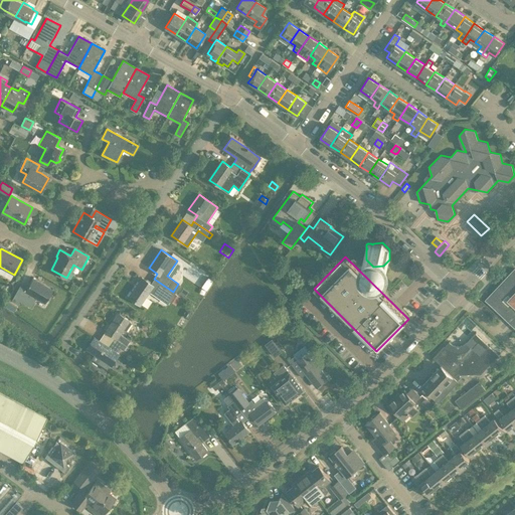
[(488,297),(488,298),(489,298),(489,302),(489,303),(492,307),(493,306),(514,327),(514,269),(492,293),(489,297),(488,297)]
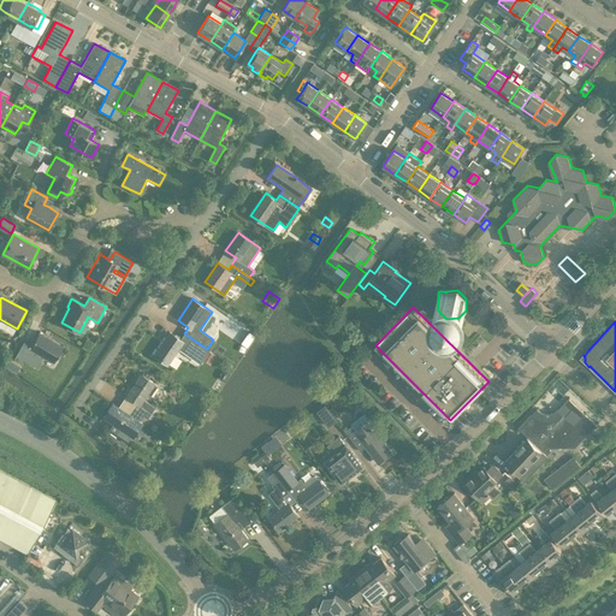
[(24,341),(13,360),(22,365),(24,360),(36,367),(43,356),(54,362),(63,347),(39,332),(31,345),(24,341)]
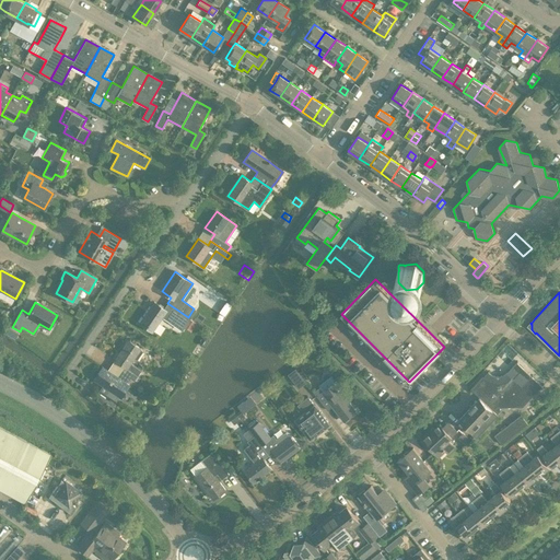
[(188,317),(167,303),(164,308),(154,302),(140,323),(152,331),(163,315),(181,328),(188,317)]
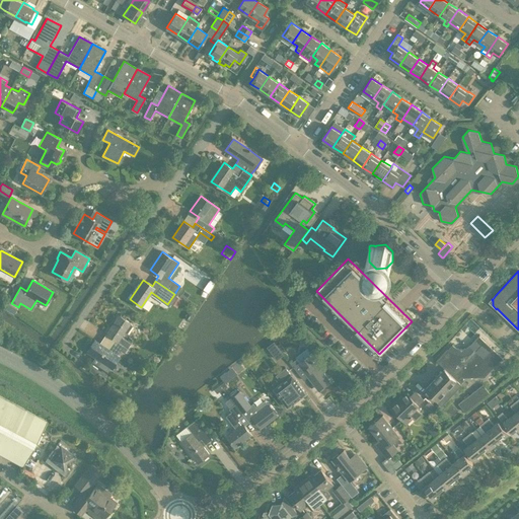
[(181,300),(175,296),(171,303),(176,307),(181,300)]
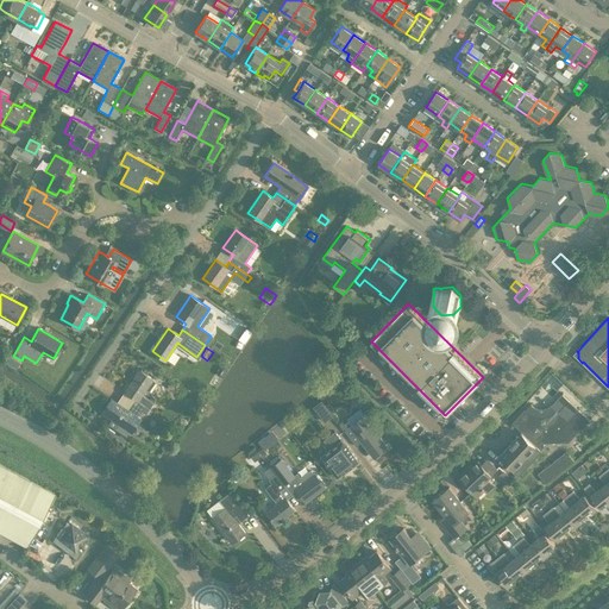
[(10,357),(6,363),(17,369),(19,363),(10,357)]
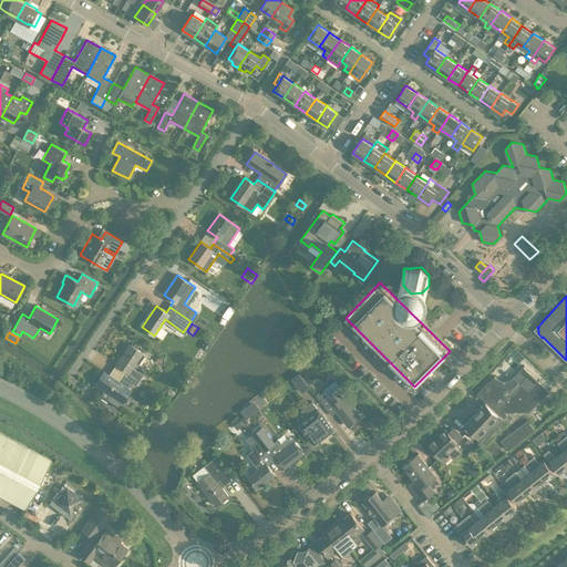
[(144,356),(142,353),(130,344),(116,364),(125,371),(119,381),(121,383),(121,384),(127,389),(129,387),(131,382),(136,385),(143,374),(132,368),(135,362),(138,364),(144,356)]
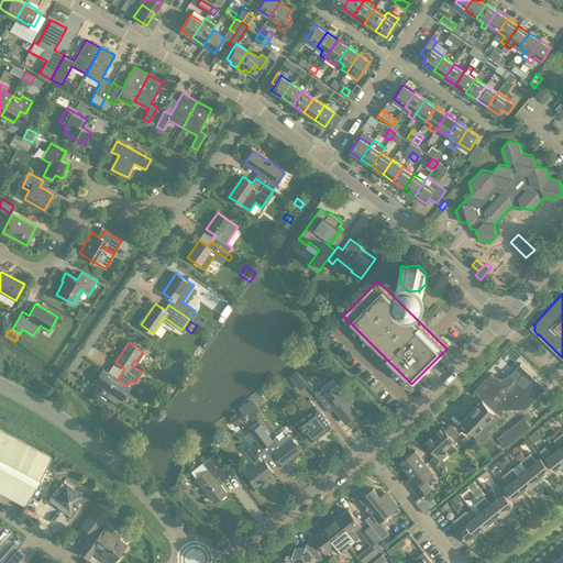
[(507,376),(505,376),(501,376),(498,376),(496,375),(492,373),(474,392),(483,399),(462,421),(476,434),(479,439),(503,414),(501,409),(515,409),(526,408),(536,398),(545,388),(534,378),(519,363),(510,373),(509,374),(508,375),(507,376)]
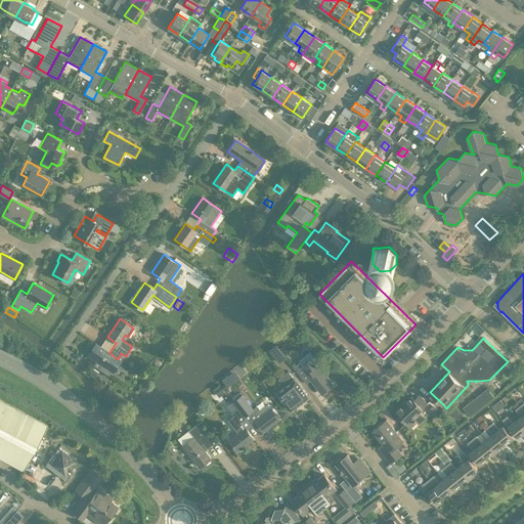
[(122,360),(119,357),(118,359),(112,355),(112,354),(110,352),(96,343),(88,355),(101,363),(98,368),(108,376),(112,372),(113,373),(122,360)]
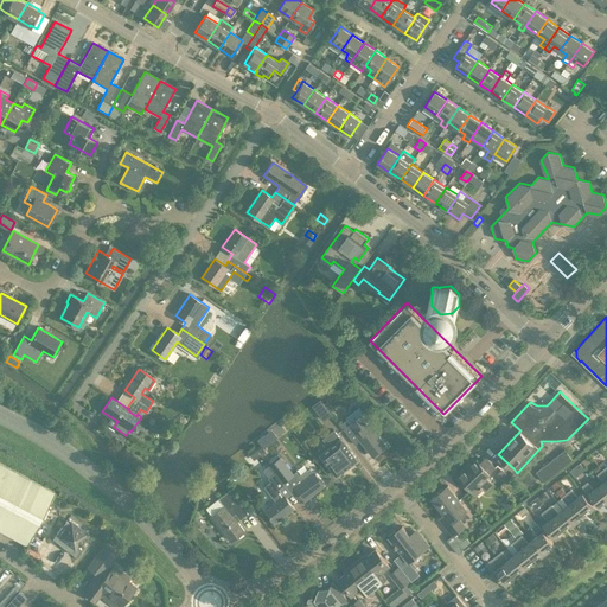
[(312,406),(324,421),(332,414),(328,409),(324,403),(320,400),(312,406)]
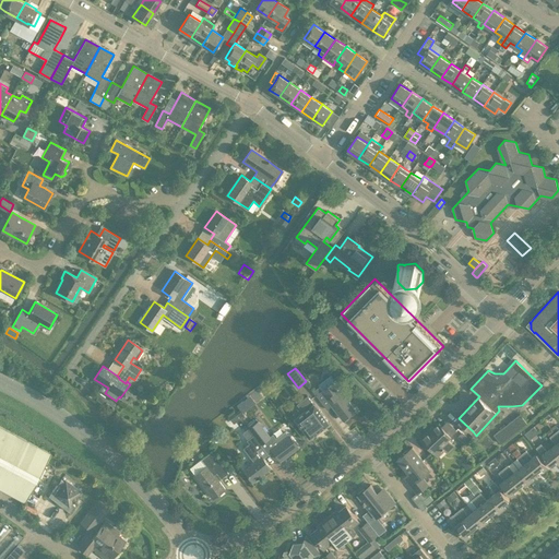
[(346,392),(332,373),(319,383),(320,385),(312,391),(328,409),(332,406),(343,419),(355,411),(343,394),(346,392)]
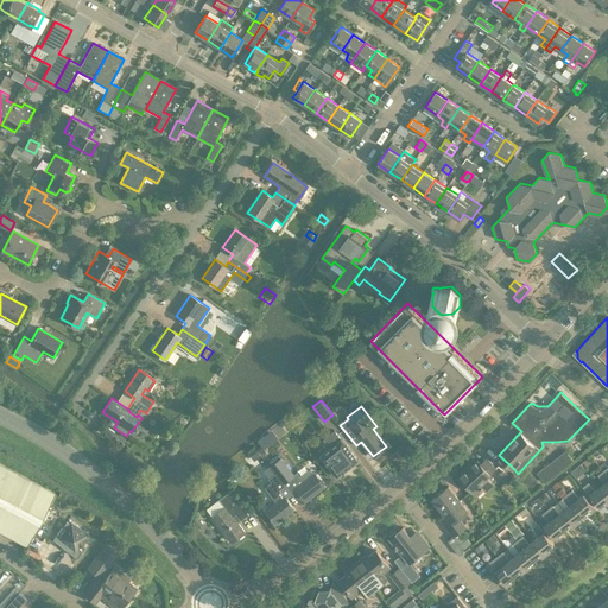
[(105,434),(111,438),(115,432),(108,428),(105,434)]
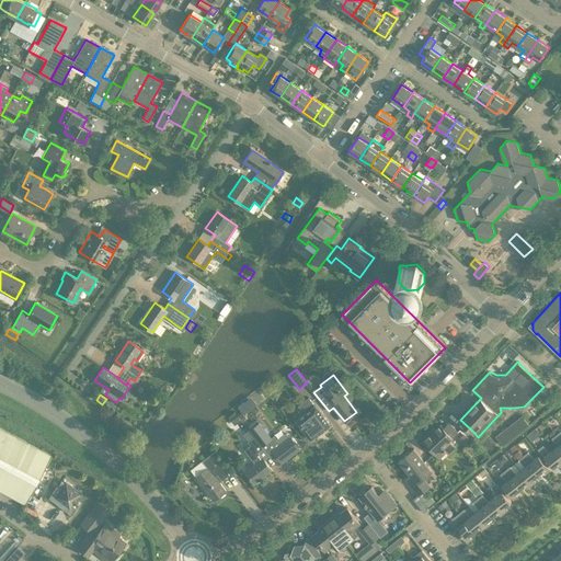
[(251,397),(238,407),(243,413),(256,403),(251,397)]
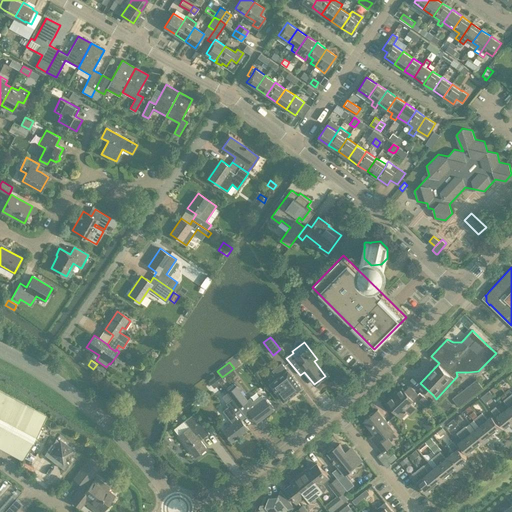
[(270,382),(278,392),(284,400),(302,387),(288,368),(287,369),(282,362),(272,370),(277,377),(270,382)]
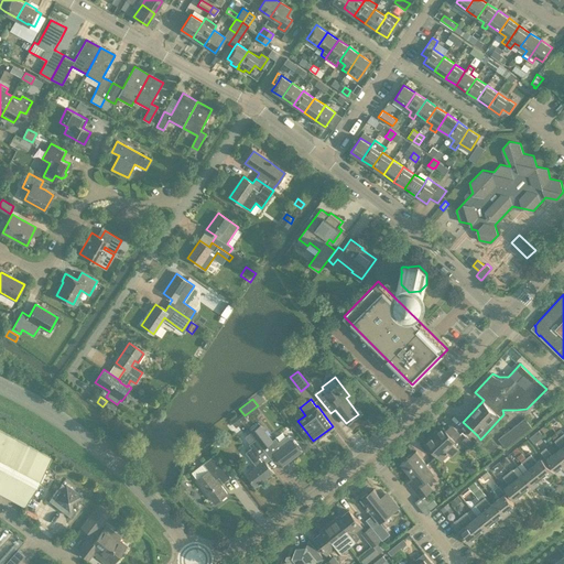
[(524,418),(506,433),(510,438),(529,423),(524,418)]
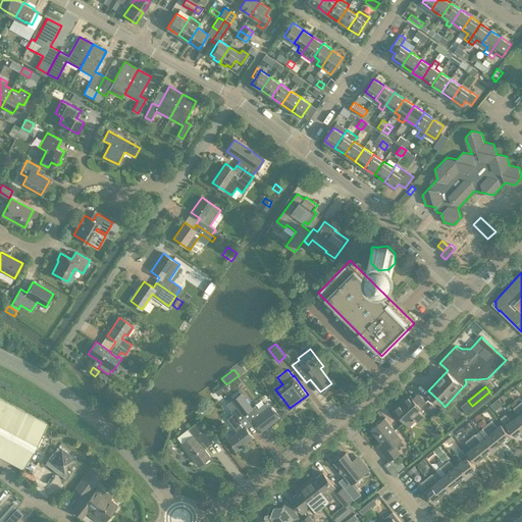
[(242,394),(232,400),(237,407),(240,410),(245,417),(251,425),(256,421),(261,428),(262,429),(263,428),(278,417),(270,406),(269,407),(266,404),(258,409),(255,405),(252,408),(242,394)]
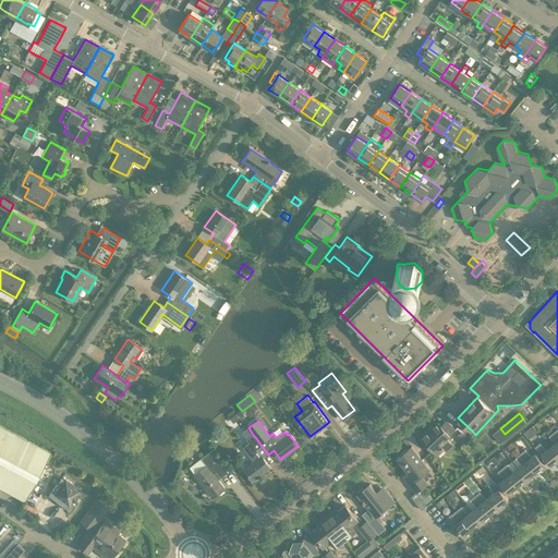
[(439,423),(422,438),(434,451),(440,446),(441,447),(440,448),(443,450),(444,449),(446,452),(453,445),(448,438),(451,436),(441,426),(439,423)]
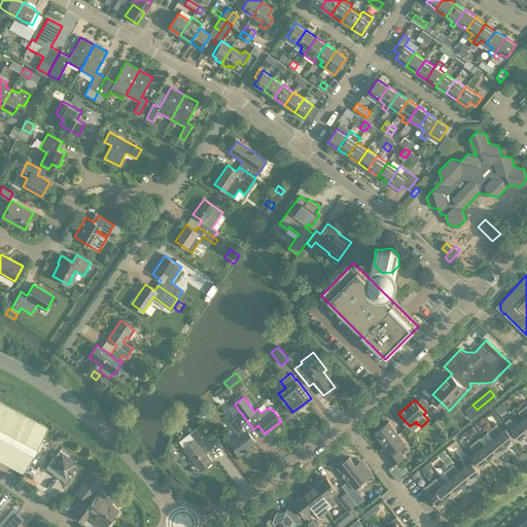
[(0,401),(0,460),(23,472),(36,449),(40,441),(47,427),(0,401)]
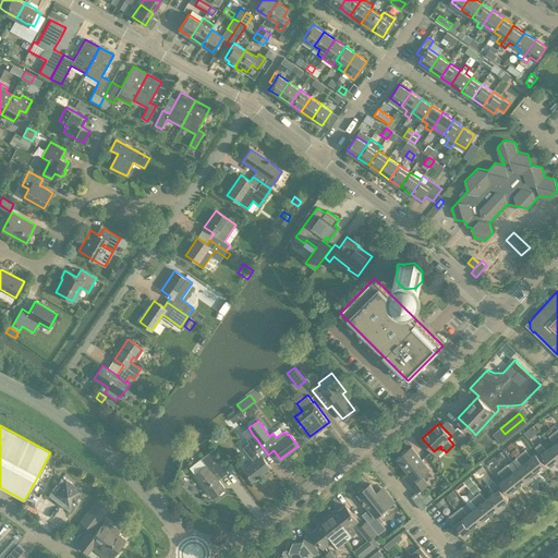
[(533,426),(524,433),(529,439),(537,432),(533,426)]
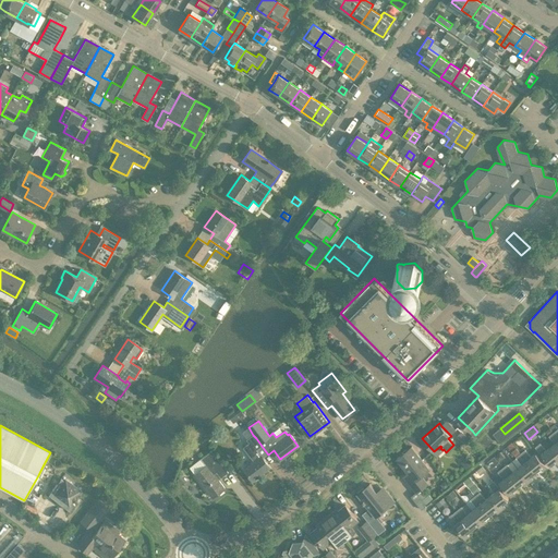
[(256,438),(249,428),(243,432),(249,438),(247,439),(250,443),(244,447),(254,461),(243,469),(253,481),(270,468),(264,458),(268,455),(262,446),(256,438)]
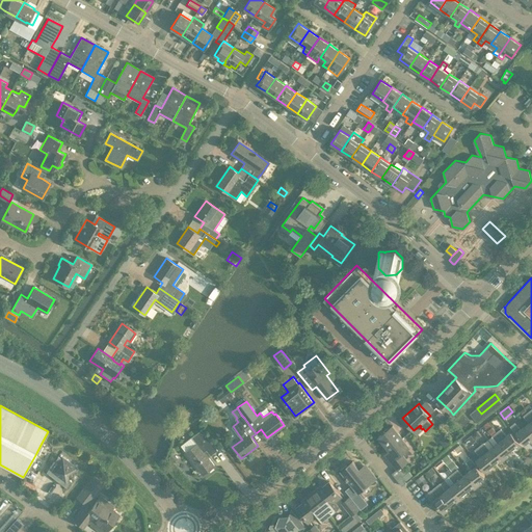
[(481,414),(477,408),(471,414),(475,419),(481,414)]
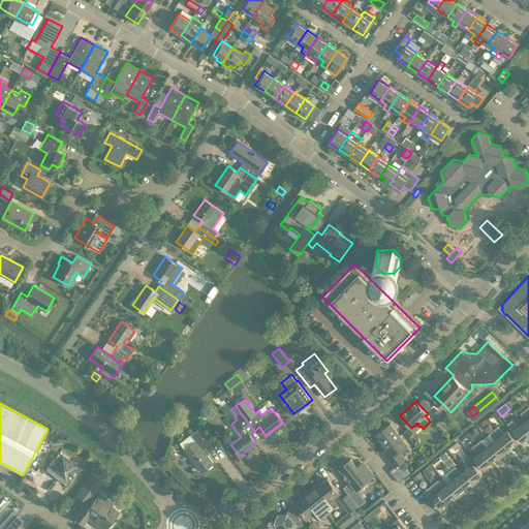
[(433,413),(439,421),(444,415),(438,408),(433,413)]
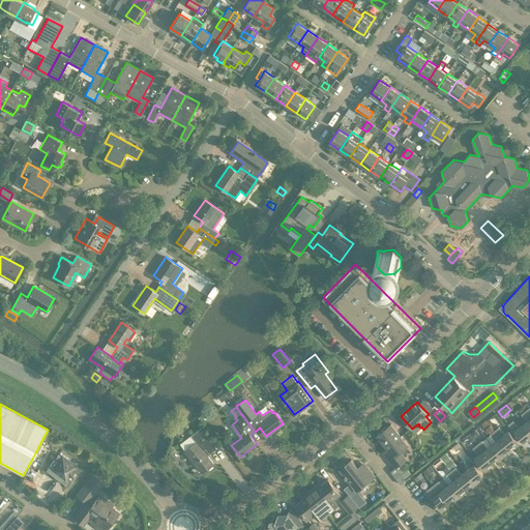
[(529,416),(525,411),(521,414),(527,421),(522,424),(529,434),(529,416)]
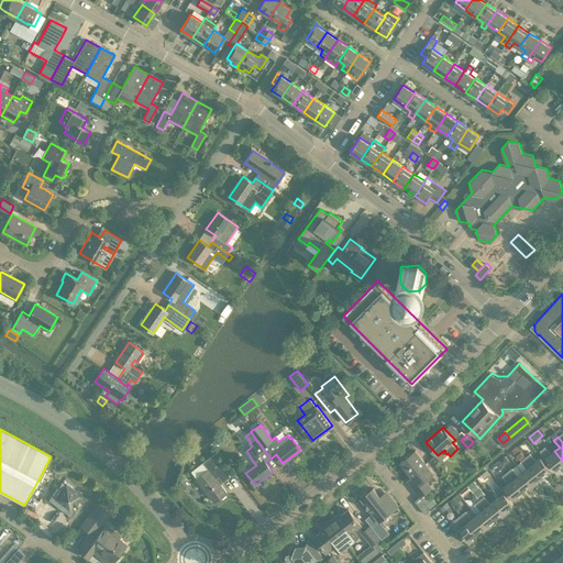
[(517,446),(512,450),(517,455),(521,452),(517,446)]
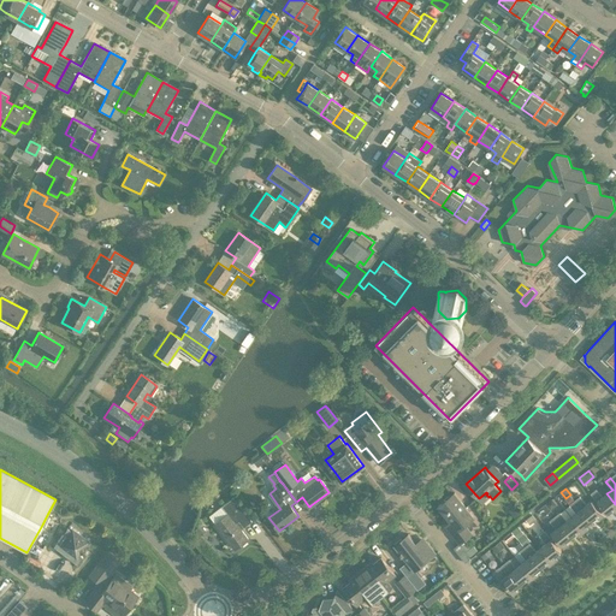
[(596,490),(591,493),(606,514),(612,509),(615,513),(615,511),(615,504),(606,493),(602,498),(596,490)]
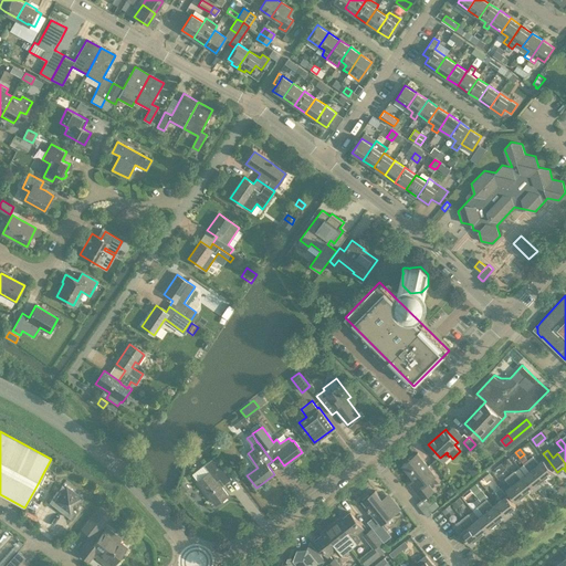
[(418,453),(402,465),(419,485),(415,489),(423,500),(433,491),(427,482),(436,475),(418,453)]
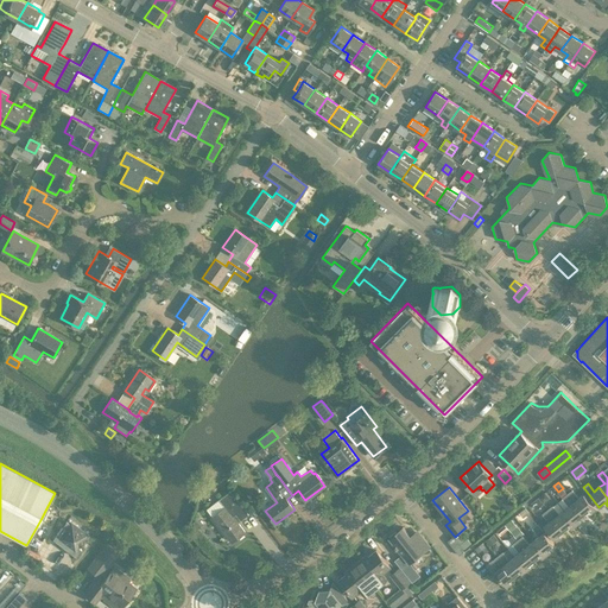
[(568,493),(584,514),(589,510),(593,513),(596,510),(583,493),(578,496),(572,489),(568,493)]
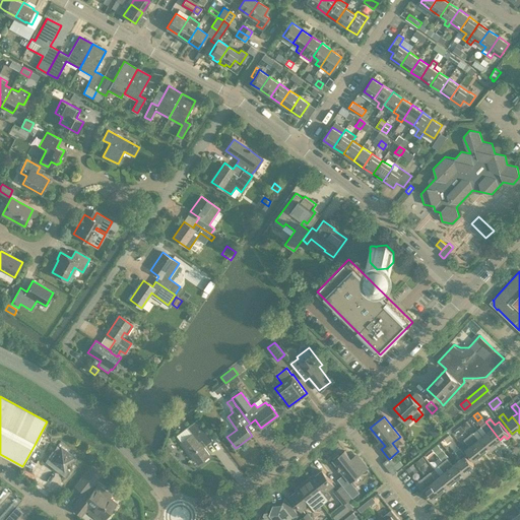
[(189,427),(178,436),(182,442),(199,464),(209,455),(203,447),(213,440),(204,429),(203,427),(198,419),(189,427)]
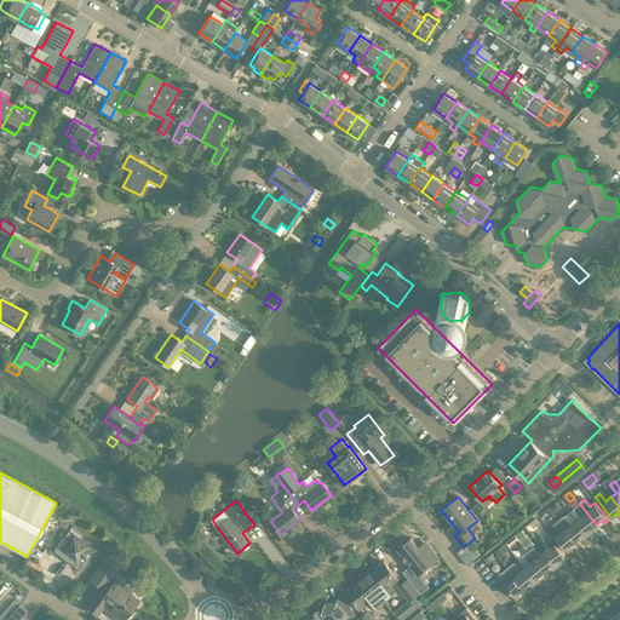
[(556,501),(550,507),(554,514),(561,507),(556,501)]
